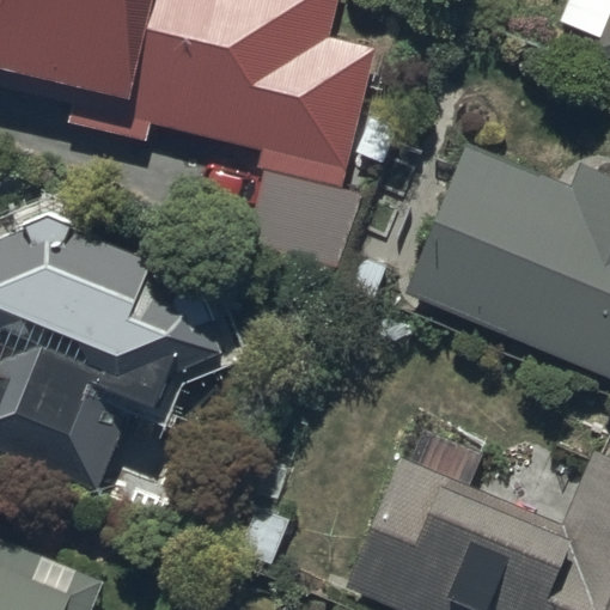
[(257,166),(342,187),(374,48),(329,36),(336,0),(0,0),(0,85),(72,103),(68,122),(146,140),(151,123),(261,150),(257,166)]
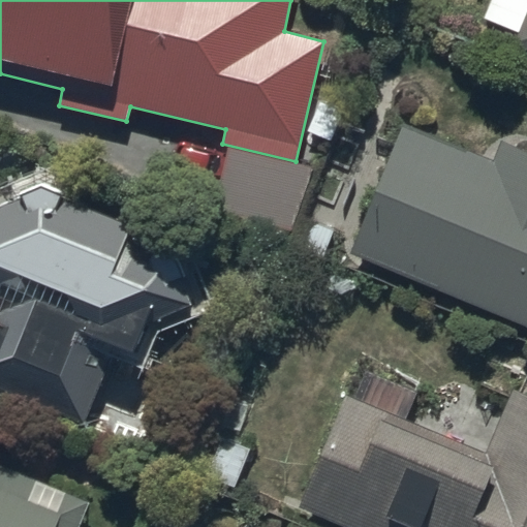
[(526,7),(514,43),(526,49),(526,7)]
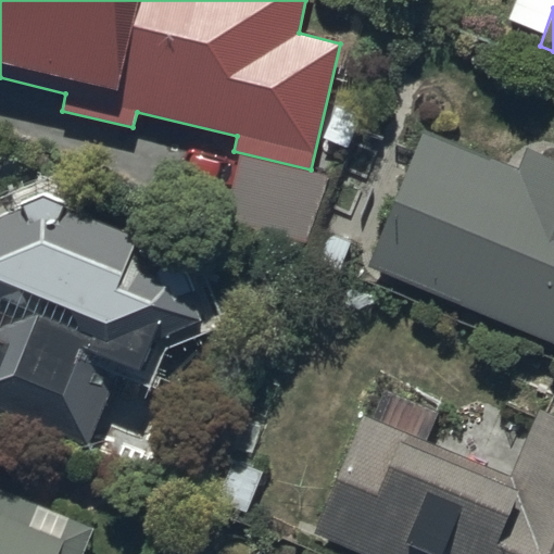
[(323,138),(348,149),(361,117),(336,106),(323,138)]
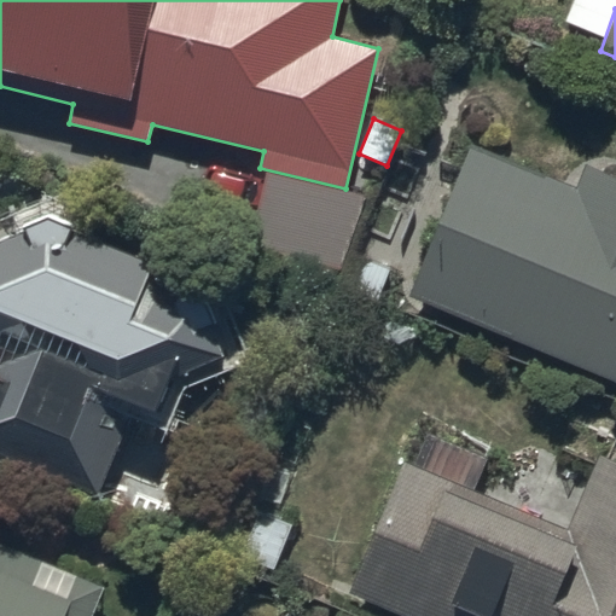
[(410,296),(615,381),(615,176),(586,164),(576,187),(472,144),(410,296)]
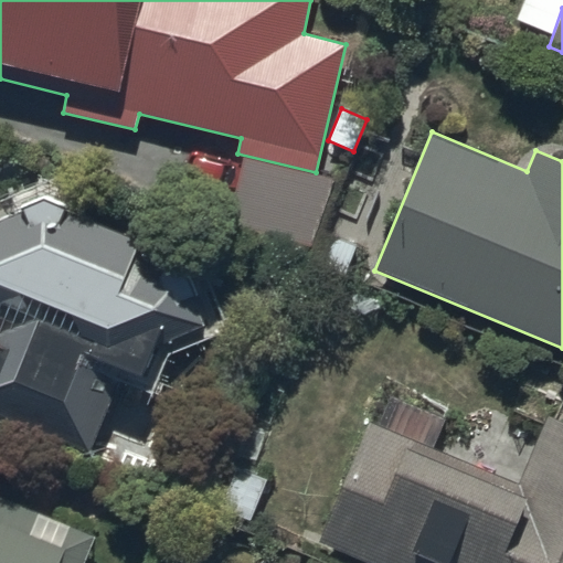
[(227,225),(311,246),(335,179),(244,157),(227,225)]
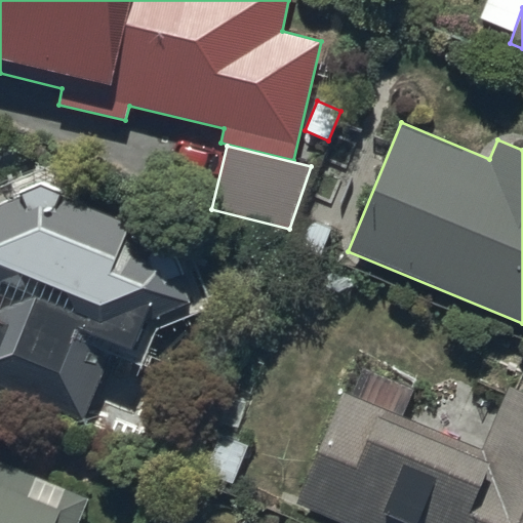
[(0,385),(84,418),(112,352),(142,364),(157,328),(198,313),(163,234),(43,187),(0,201),(0,385)]
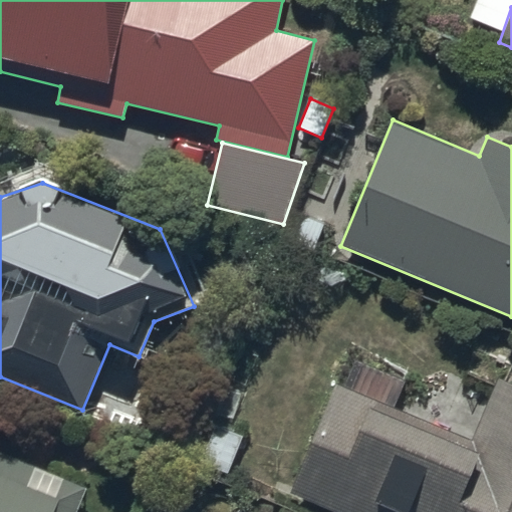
[(313,251),(324,225),(293,213),(282,239),(313,251)]
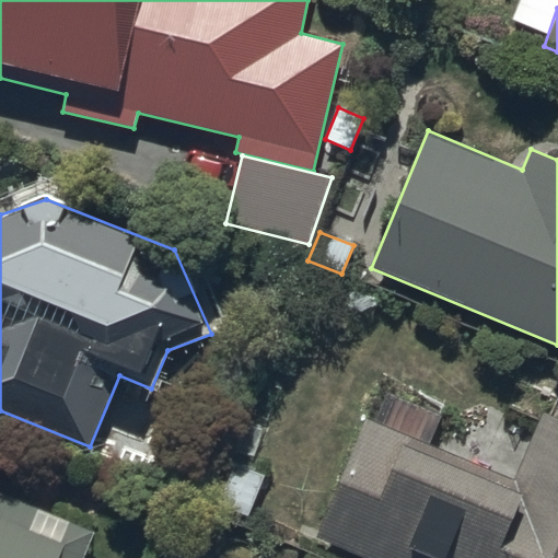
[(316,538),(362,557),(557,557),(557,419),(543,413),(514,480),(367,419),(316,538)]
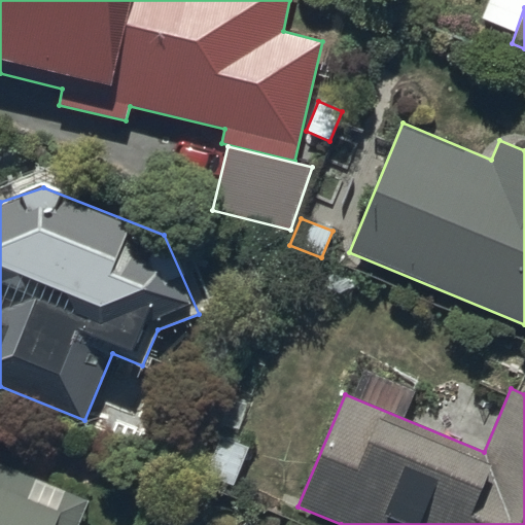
[(79,524),(90,500),(0,463),(0,444),(1,442),(0,441),(0,524),(79,524)]
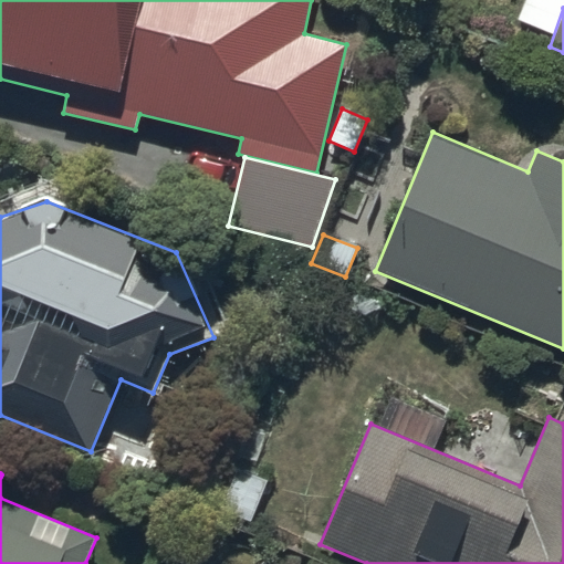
All buildings are outlined.
